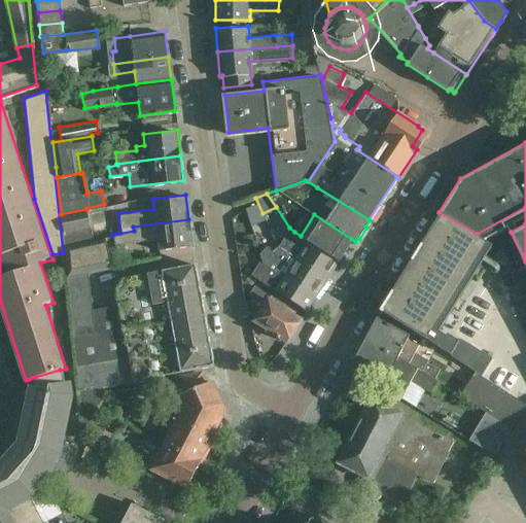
[(86,209),(61,214),(64,245),(104,237),(104,236),(92,239),(86,209)]
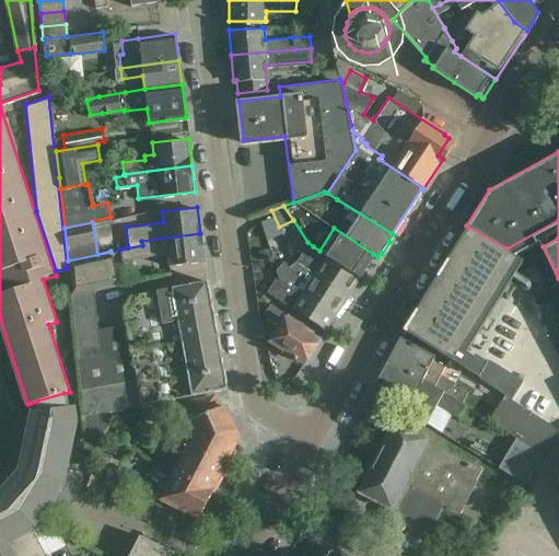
[(409,333),(457,362),(469,343),(480,326),(490,310),(500,293),(511,277),(523,257),(507,248),(466,226),(456,243),(445,259),(438,273),(435,276),(434,278),(426,292),(418,304),(415,309),(405,325),(411,329),(409,333)]
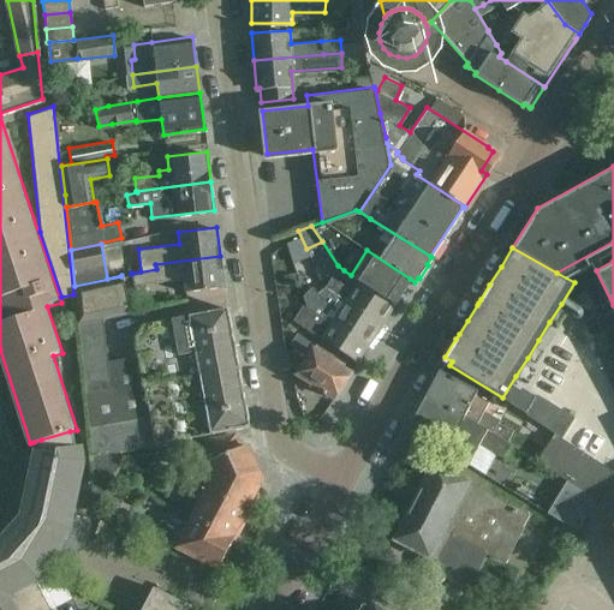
[(410,279),(367,250),(351,275),(388,300),(394,303),(410,279)]
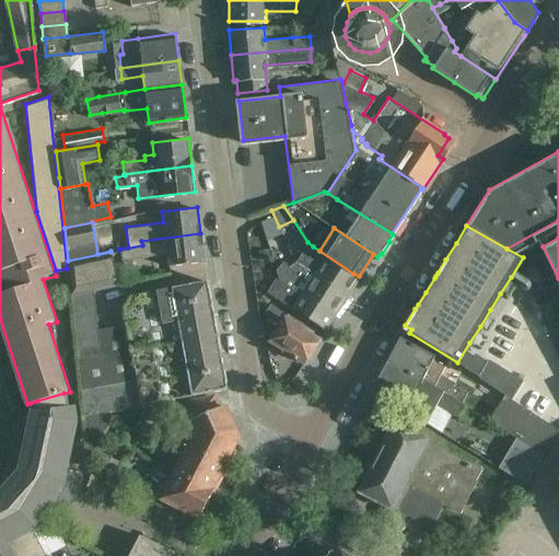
[(166,253),(169,265),(204,261),(200,233),(141,241),(142,245),(119,250),(121,259),(143,256),(166,253)]
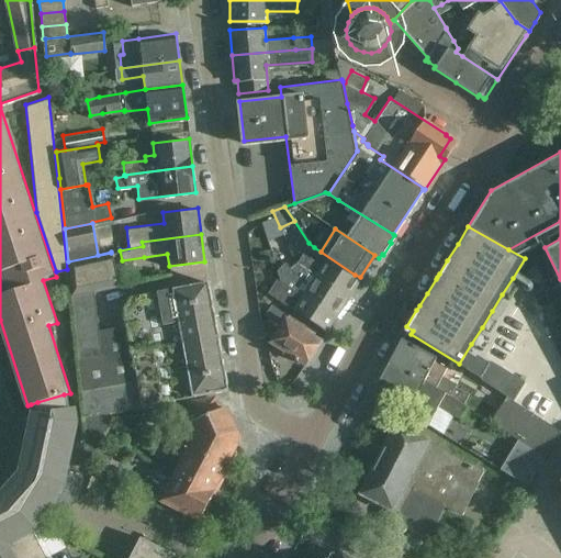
[(321,252),(314,247),(309,243),(295,261),(316,275),(318,274),(332,282),(331,283),(348,294),(360,277),(355,275),(321,252)]
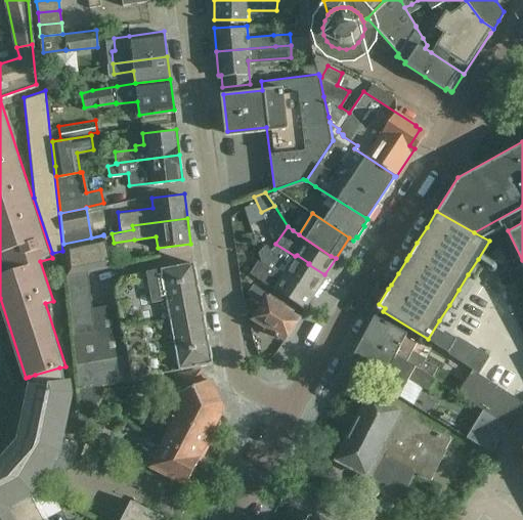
[(240,232),(241,241),(252,240),(251,231),(240,232)]
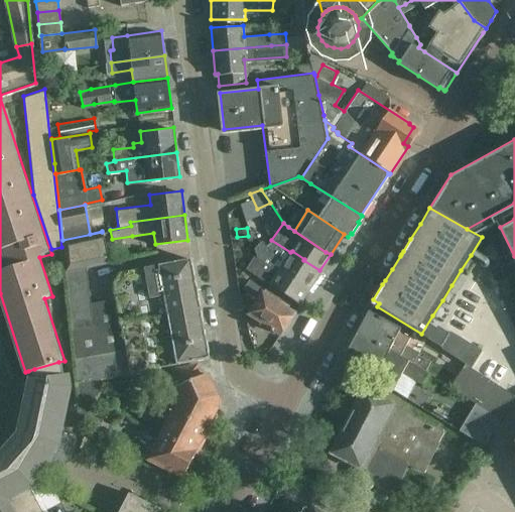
[(62,240),(66,270),(85,266),(108,261),(102,232),(62,240)]
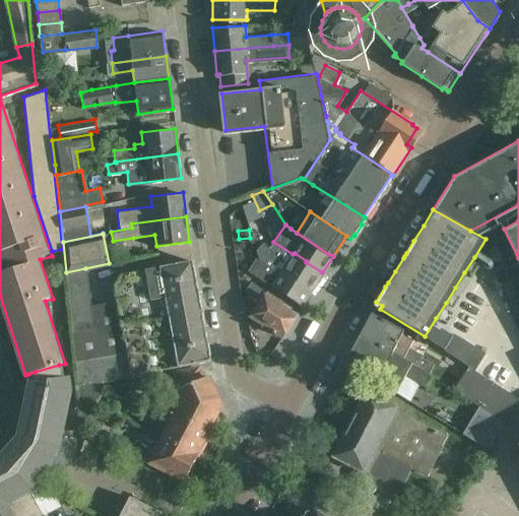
[(293,279),(311,291),(322,272),(306,262),(307,261),(295,253),(293,254),(273,242),(268,246),(263,241),(256,247),(261,261),(279,273),(283,268),(295,276),(293,279)]
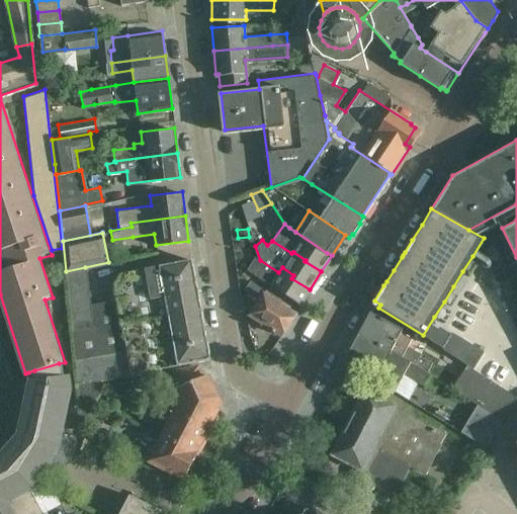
[(299,304),(310,289),(291,278),(293,275),(282,267),(278,272),(260,260),(255,246),(254,248),(257,258),(254,256),(246,268),(299,304)]
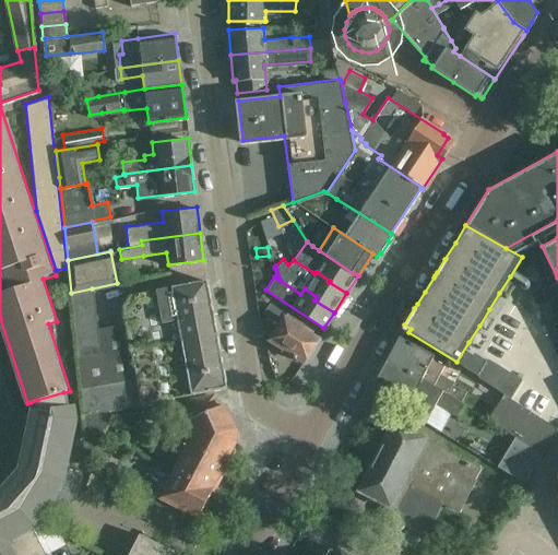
[(544,282),(542,275),(532,279),(534,285),(544,282)]
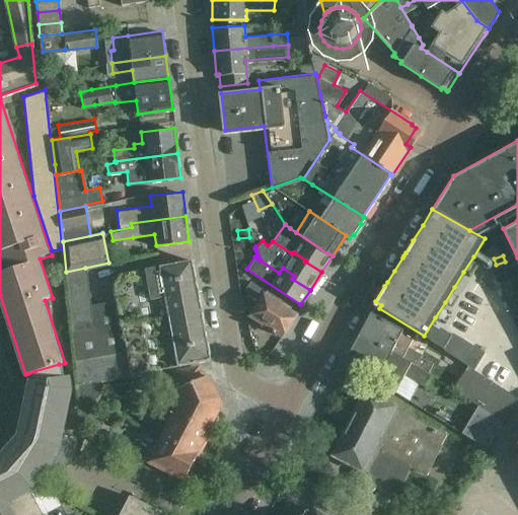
[(114,282),(117,298),(121,323),(198,309),(191,259),(121,272),(114,282)]
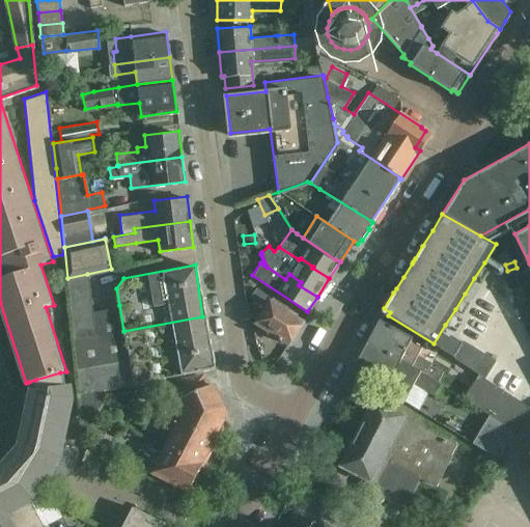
[(507,271),(510,278),(520,275),(517,268),(507,271)]
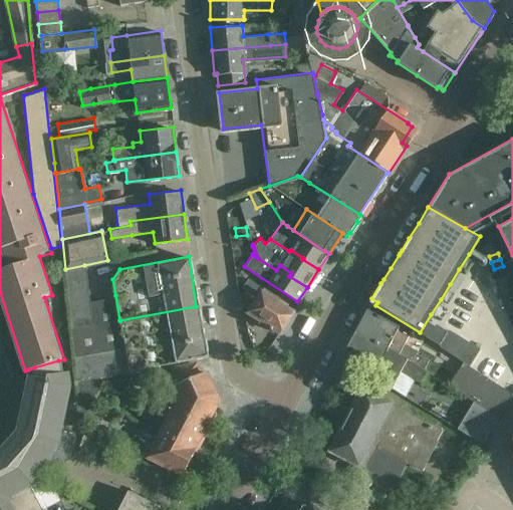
[(72,358),(76,379),(98,374),(103,374),(129,369),(124,348),(119,320),(115,295),(87,300),(84,265),(65,269),(71,326),(72,358)]
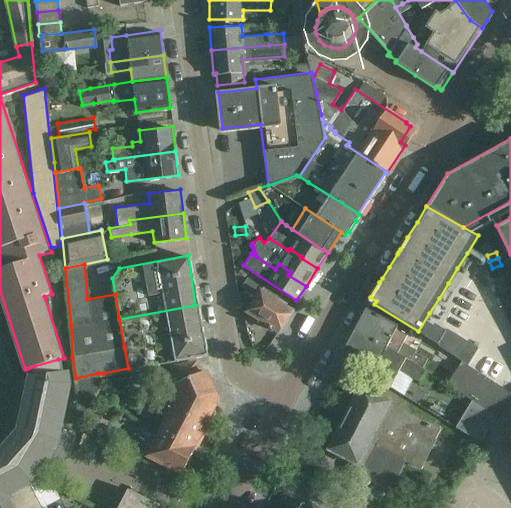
[(286,301),(247,276),(240,286),(256,295),(246,310),(268,324),(267,325),(270,327),(270,326),(277,330),(291,309),(284,304),(286,301)]
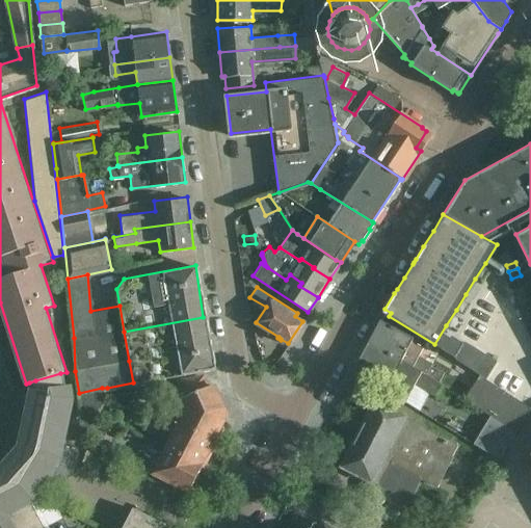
[(528,305),(526,297),(519,299),(522,308),(528,305)]
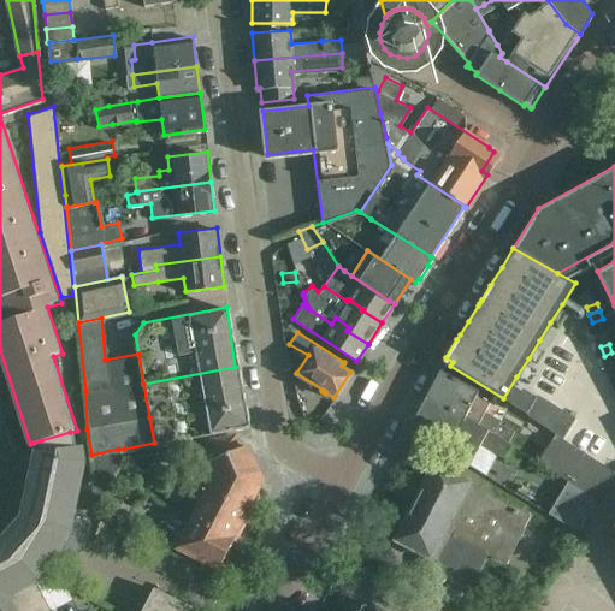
[(604,356),(608,365),(614,361),(611,353),(604,356)]
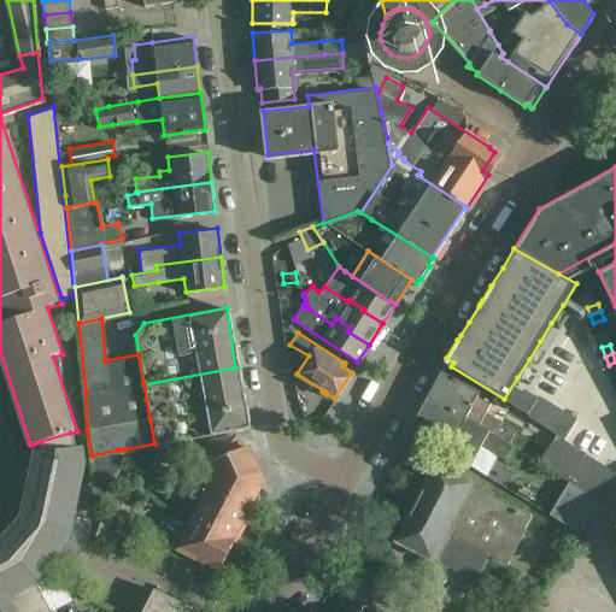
[(242,427),(235,368),(144,384),(150,418),(154,443),(203,434),(236,428),(242,427)]
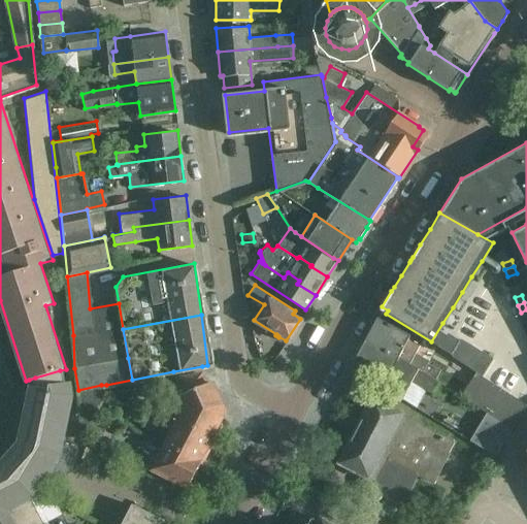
[(376,317),(364,338),(422,369),(427,359),(414,352),(420,340),(408,335),(376,317)]
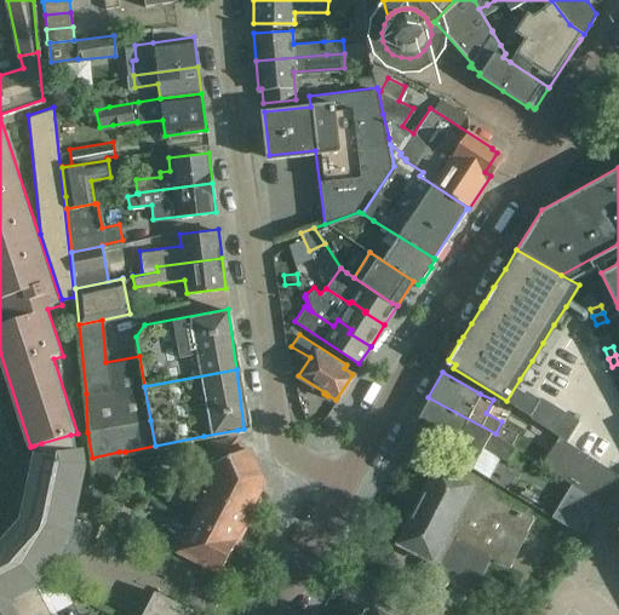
[(529,415),(529,417),(566,438),(578,419),(542,396),(539,400),(529,415)]
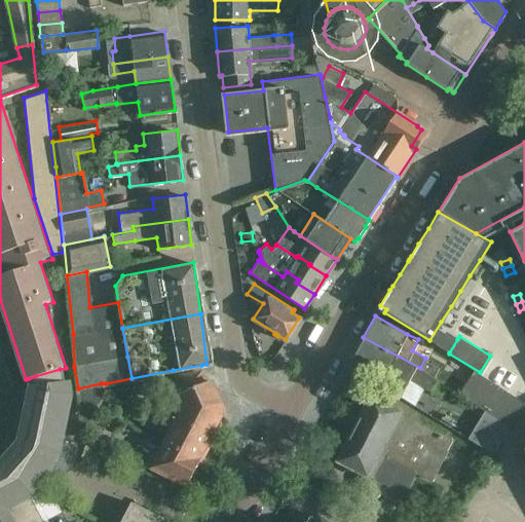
[(363,337),(350,361),(403,388),(409,379),(428,389),(436,378),(420,369),(420,368),(363,337)]
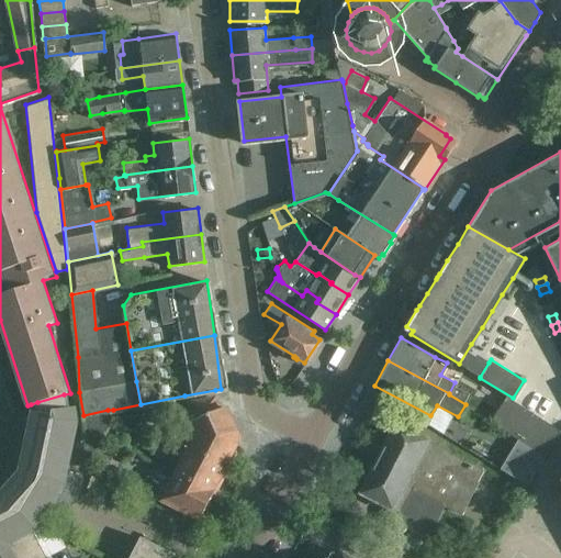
[(215,390),(184,395),(187,409),(180,410),(186,423),(190,421),(195,434),(189,446),(188,448),(225,467),(233,452),(232,447),(235,441),(235,430),(225,409),(220,408),(219,408),(215,390)]
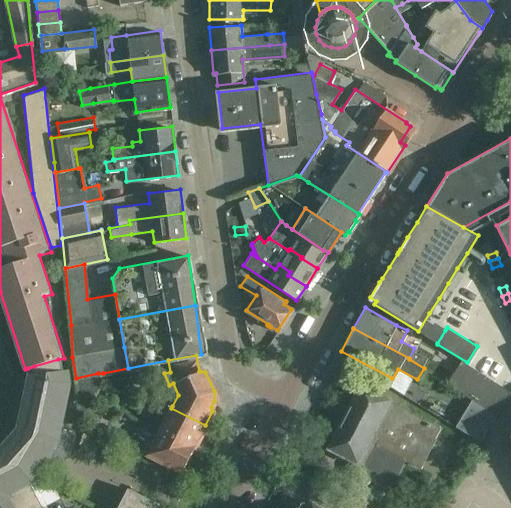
[(66,370),(62,371),(58,359),(34,366),(28,368),(30,375),(28,375),(25,389),(24,389),(17,419),(18,419),(15,431),(14,431),(5,441),(4,440),(0,445),(0,507),(161,507),(163,505),(153,500),(153,501),(127,487),(116,507),(44,507),(30,481),(31,481),(56,440),(68,383),(66,370)]
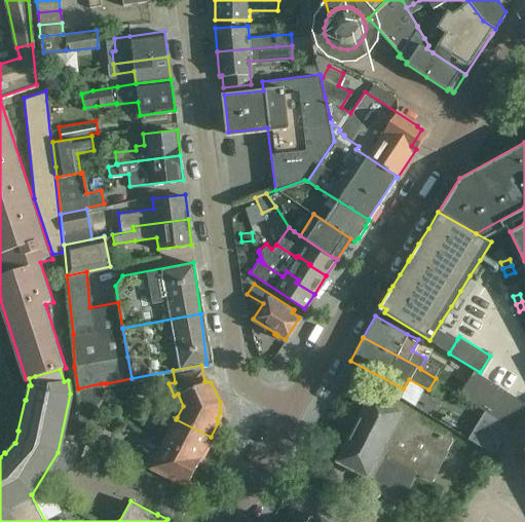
[(458,393),(477,405),(509,424),(523,402),(490,380),(486,377),(473,369),(458,393)]
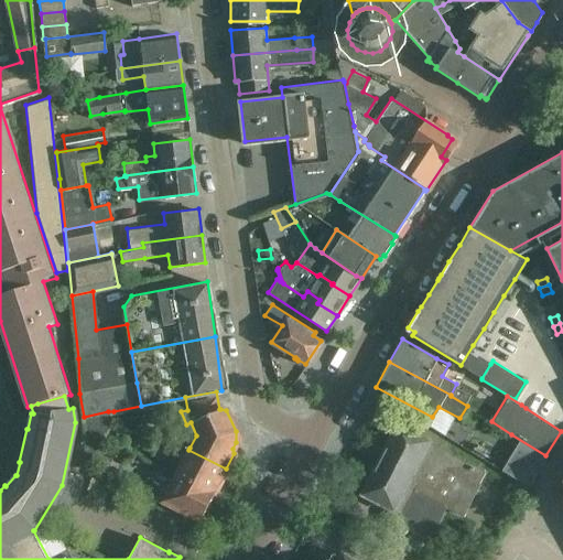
[(108,411),(84,417),(86,431),(93,430),(104,435),(103,433),(110,423),(108,411)]
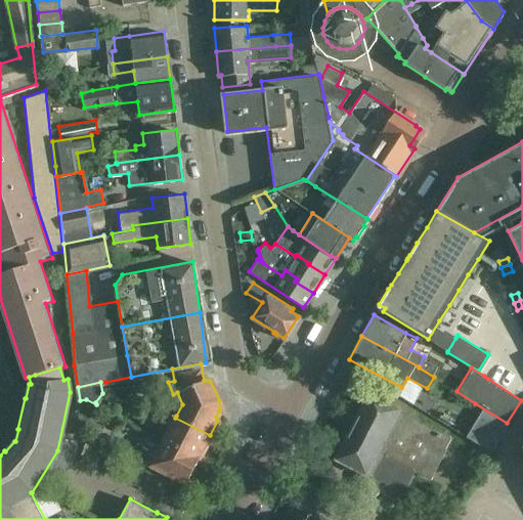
[(450,436),(368,393),(335,458),(360,471),(356,477),(359,486),(365,490),(368,486),(396,501),(411,472),(428,480),(450,436)]
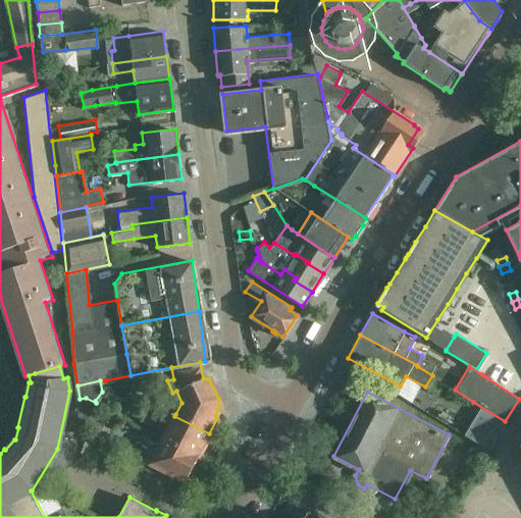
[(86,398),(80,399),(83,424),(92,423),(97,416),(96,403),(86,398)]
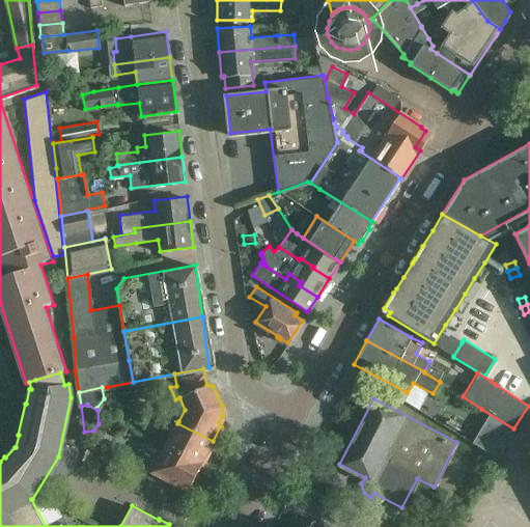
[(166,446),(200,464),(213,441),(177,423),(178,421),(164,414),(158,424),(173,432),(166,446)]
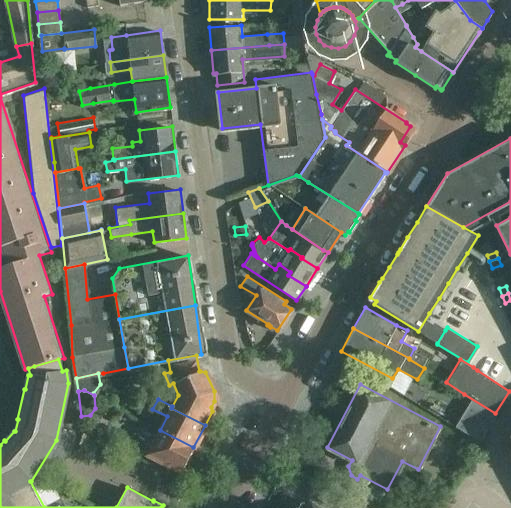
[(455,426),(479,440),(486,428),(462,413),(455,426)]
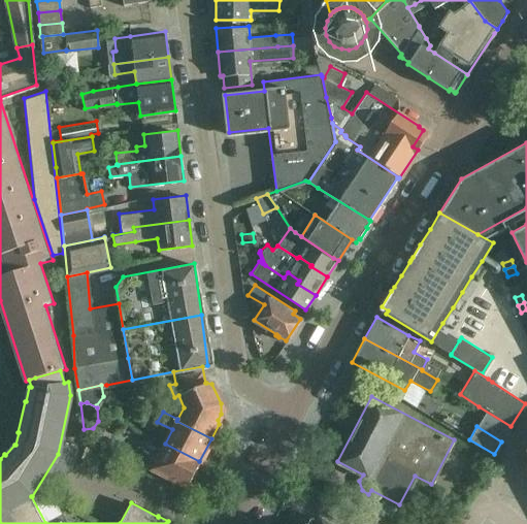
[(199,461),(165,444),(157,458),(142,450),(137,460),(187,486),(199,461)]
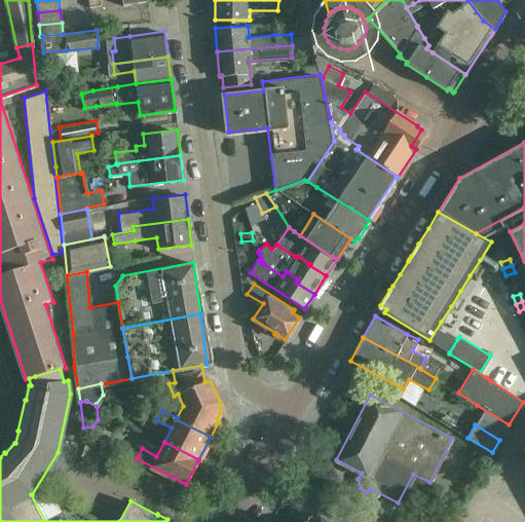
[(379,521),(373,518),(354,509),(347,521),(330,521),(311,513),(306,521),(379,521)]
